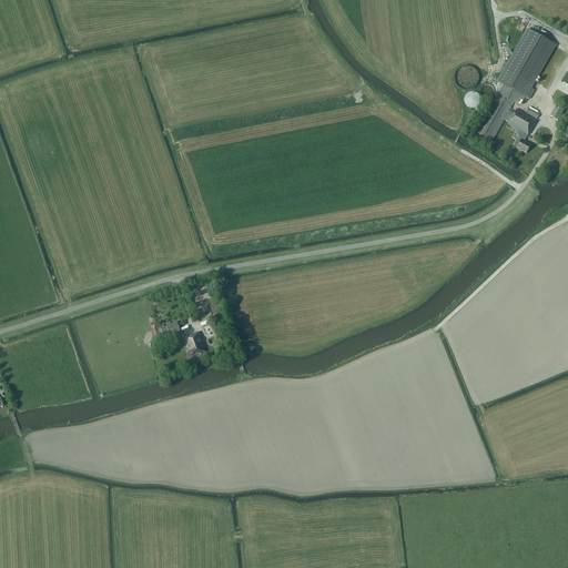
[(469,90),(479,71),(463,63),(453,81),(469,90)]
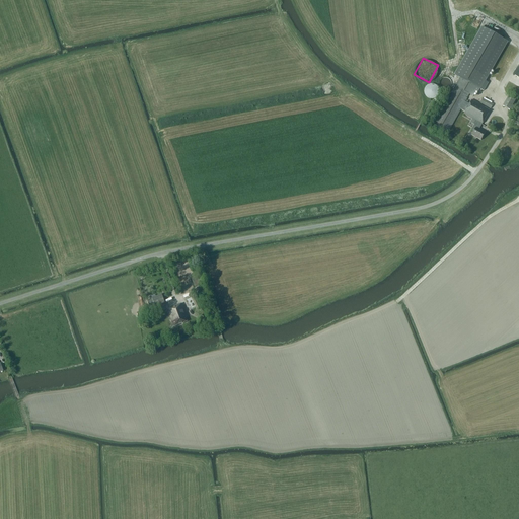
[(465,112),(463,115),(476,122),(471,130),(473,132),(471,135),(480,140),(486,133),(478,130),(483,124),(490,110),(471,100),(469,104),(464,101),(468,94),(473,97),(478,87),(480,89),(487,78),(460,63),(454,74),(460,77),(433,126),(446,134),(460,109),(465,112)]
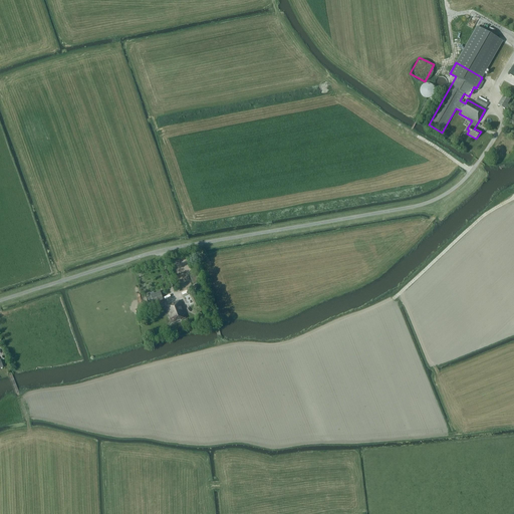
[(449,82),(449,80),(449,78),(448,77),(448,76),(447,75),(445,74),(444,74),(443,74),(441,75),(440,75),(439,76),(438,78),(437,79),(437,80),(437,82),(438,83),(438,84),(439,85),(441,86),(443,86),(444,86),(445,86),(446,85),(448,84),(448,83),(449,82)]
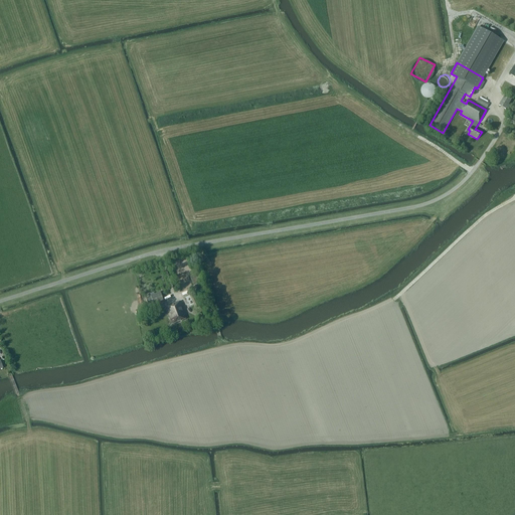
[(421,89),(420,91),(421,94),(422,96),(423,97),(425,99),(428,99),(431,99),(433,97),(435,96),(436,94),(436,91),(436,89),(435,87),(433,84),(431,83),(428,83),(425,83),(423,84),(422,87),(421,89)]
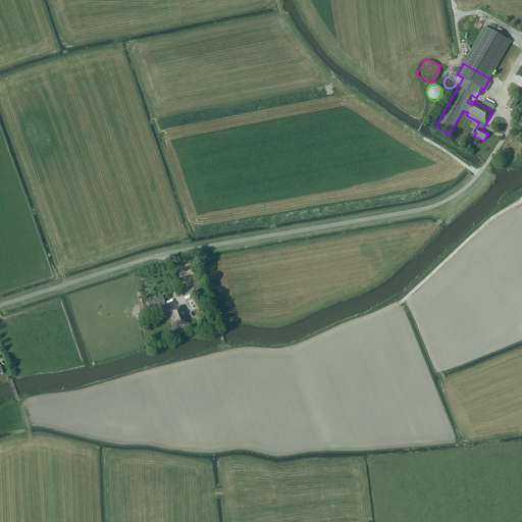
[(506,107),(513,111),(518,100),(512,97),(506,107)]
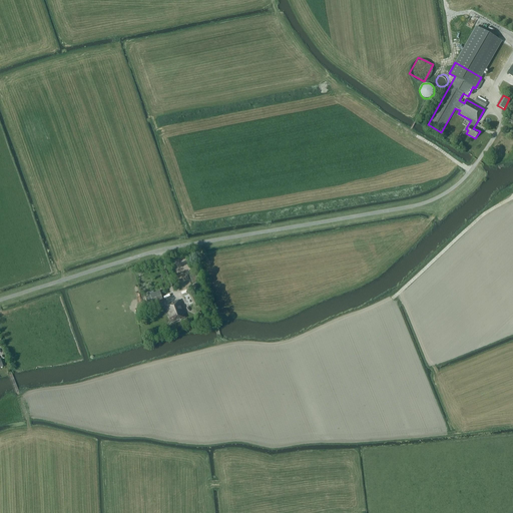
[(474,101),(485,108),(488,103),(477,97),(474,101)]
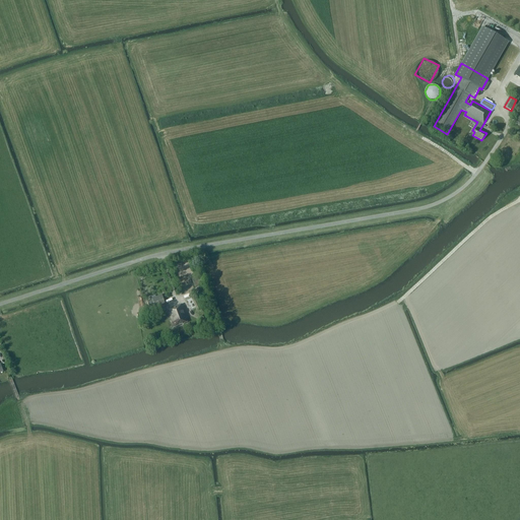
[(154,305),(154,306),(159,304),(160,308),(166,306),(161,295),(152,299),(152,300),(147,301),(149,307),(154,305)]
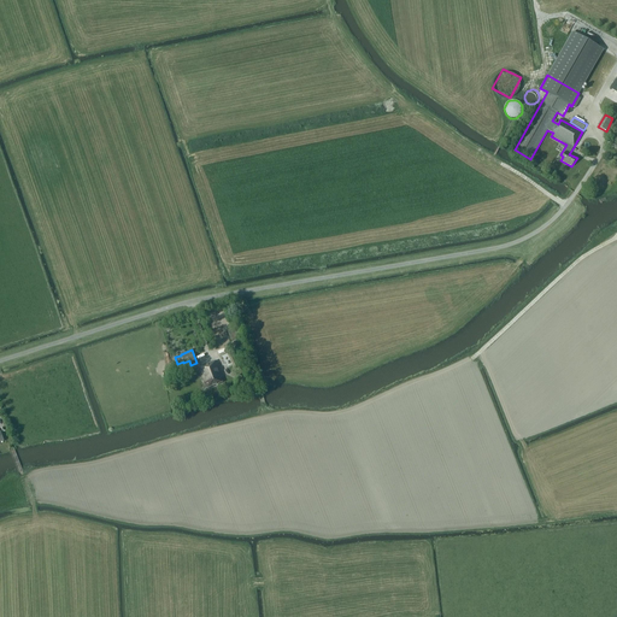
[(227,366),(233,364),(228,353),(222,356),(227,366)]
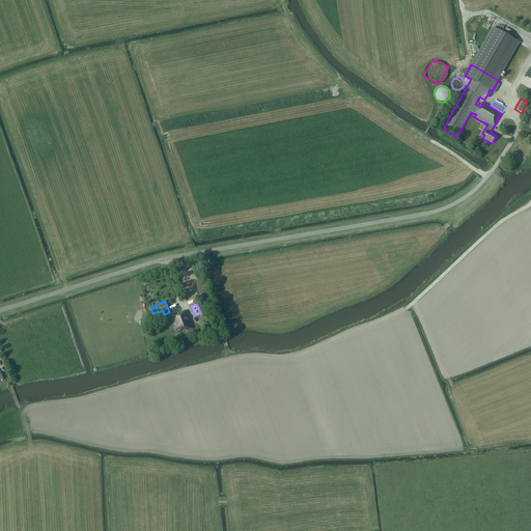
[(190,325),(191,325),(186,311),(170,316),(176,334),(191,329),(190,325)]
